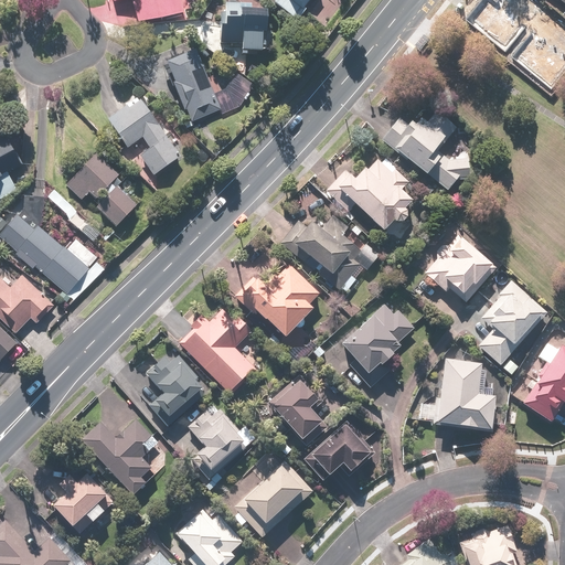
[(187,11),(183,0),(141,0),(135,2),(140,24),(187,11)]
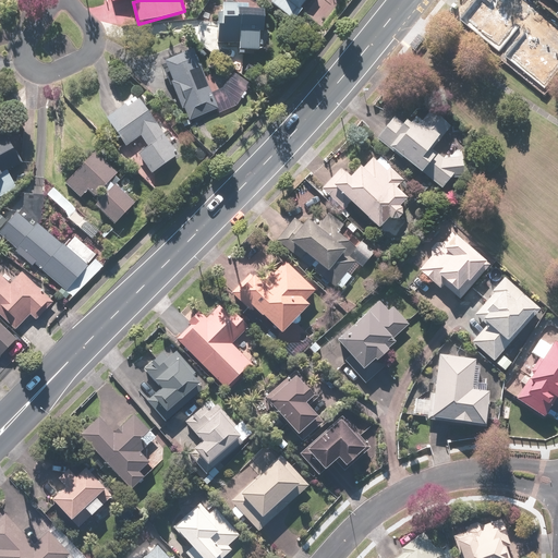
[(312,0),(270,0),(295,21),(312,0)]
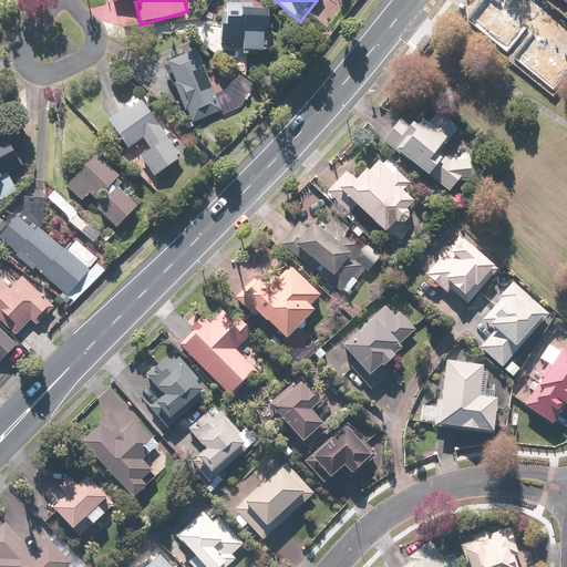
[(484,32),(506,50),(512,43),(513,44),(517,40),(526,48),(523,51),(546,69),(566,42),(563,39),(559,35),(566,24),(566,22),(557,14),(550,22),(546,19),(549,14),(531,0),(527,0),(518,12),(507,3),(484,32)]
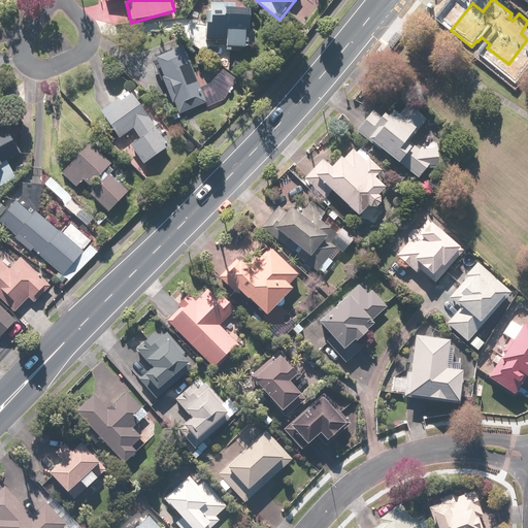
[(255,6),(217,5),(217,24),(210,24),(211,41),(230,41),(230,47),(250,47),(249,30),(255,30),(255,6)]
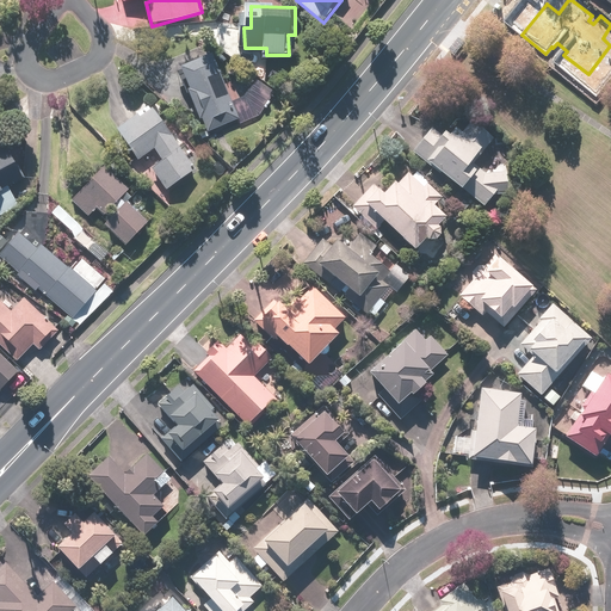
[(217,57),(185,68),(209,134),(240,122),(217,57)]
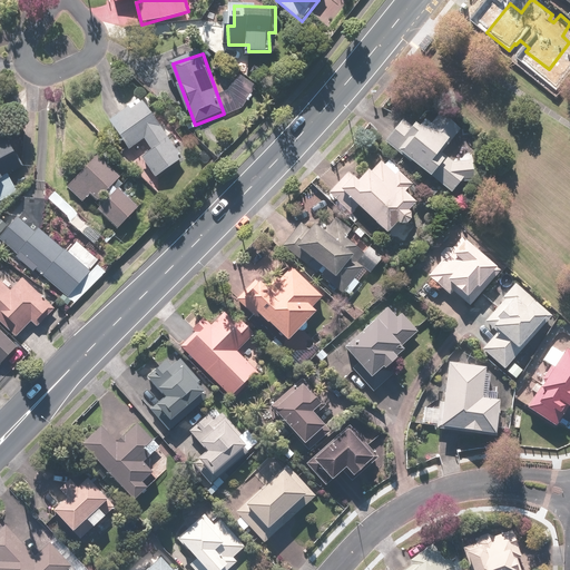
[(184,159),(146,99),(115,119),(133,148),(146,139),(153,149),(143,155),(156,177),(184,159)]
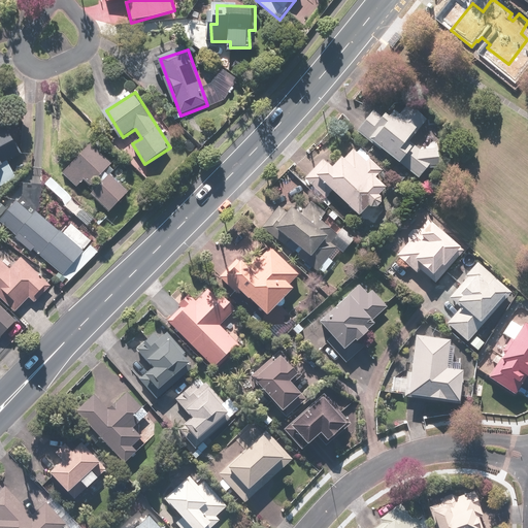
[(427,119),(408,103),(401,113),(392,106),(384,118),(374,110),(358,132),(421,177),(429,167),(439,167),(439,150),(422,149),(410,138),(418,128),(420,129),(427,119)]
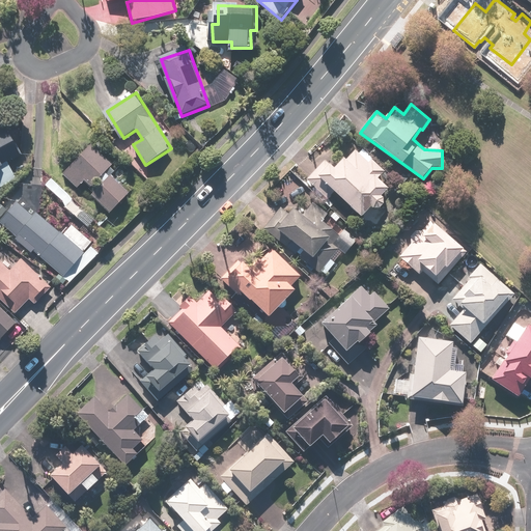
[(7,128),(0,131),(0,169),(3,168),(0,164),(21,152),(7,128)]
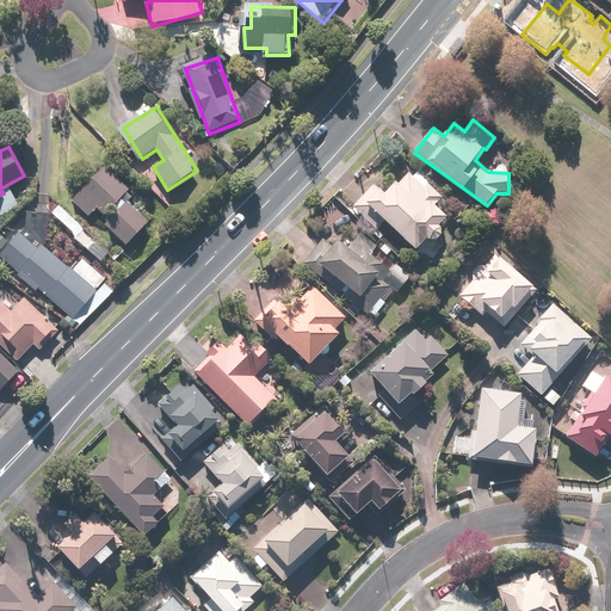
[(107,166),(73,201),(91,217),(99,209),(107,216),(115,209),(121,215),(110,226),(130,245),(152,222),(130,201),(128,204),(123,199),(131,191),(107,166)]
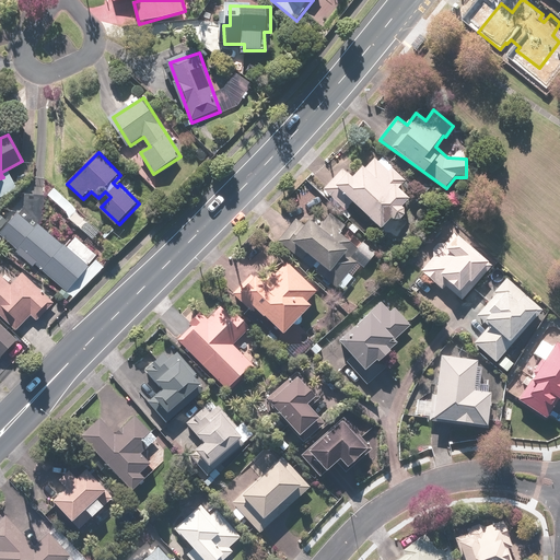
[(403,218),(407,214),(406,206),(412,198),(400,187),(407,181),(393,167),(392,170),(377,156),(368,167),(364,165),(356,175),(347,167),(325,188),(347,209),(354,200),(383,229),(393,218),(403,218)]
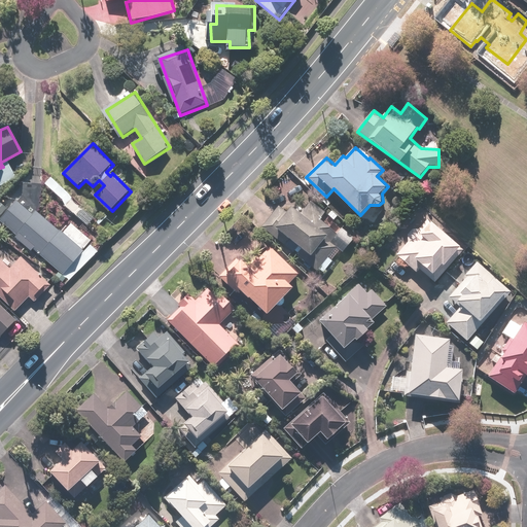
[(410,179),(398,170),(393,176),(405,185),(410,179)]
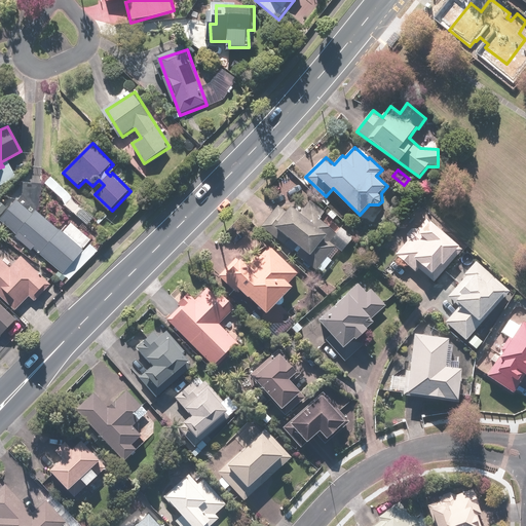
[(0,219),(0,223),(2,221),(64,274),(70,279),(99,251),(89,242),(91,240),(73,223),(64,232),(41,212),(42,184),(25,183),(24,195),(0,220),(0,219)]
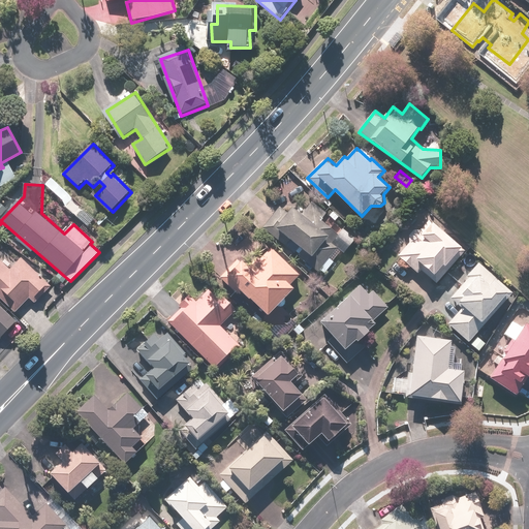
[(289,212),(282,205),(263,225),(285,245),(291,238),(303,248),(299,253),(318,271),(340,248),(345,252),(358,238),(345,226),(339,234),(322,218),(329,212),(314,198),(303,212),(296,206),(289,212)]
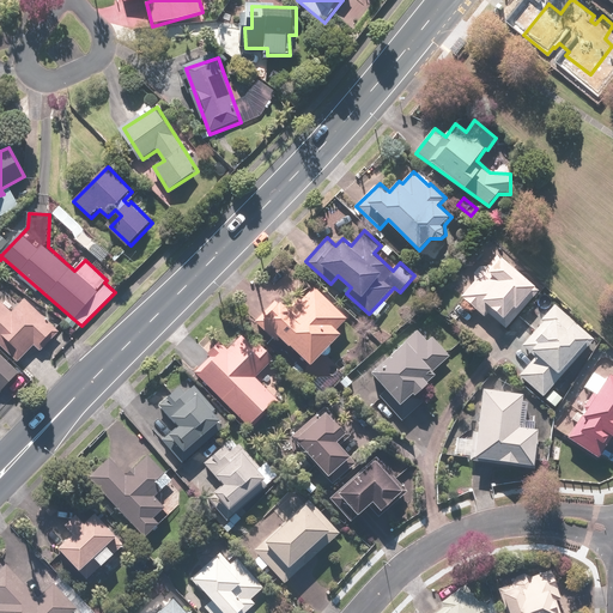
[(538,299),(507,267),(474,297),(507,329),(538,299)]
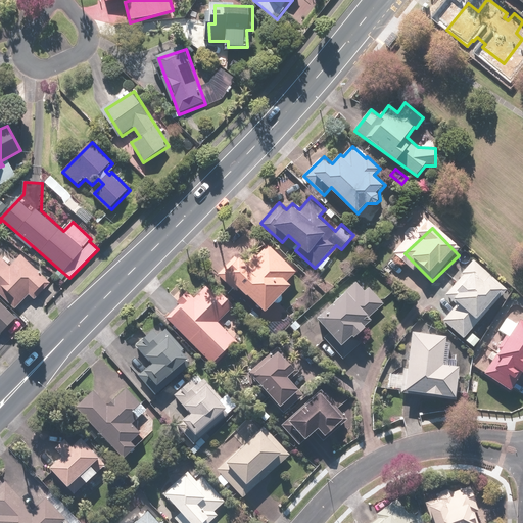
[(248,262),(239,253),(222,271),(265,313),(293,284),(288,279),(297,270),(269,241),(248,262)]
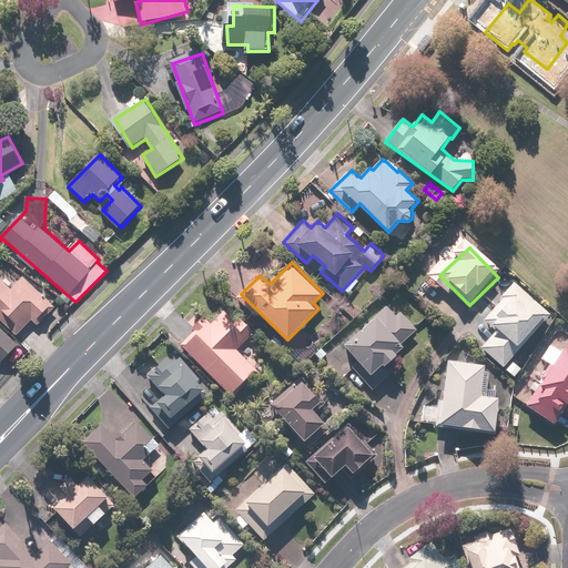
[(0,276),(0,318),(19,335),(33,320),(39,325),(57,307),(21,274),(19,276),(9,267),(0,276)]
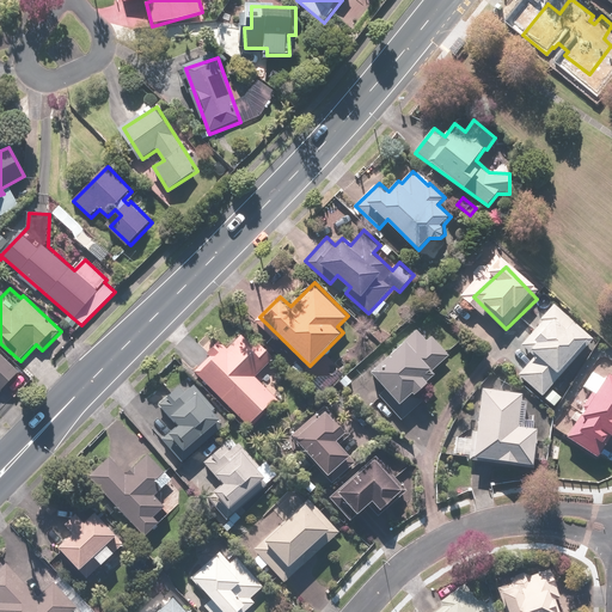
[(592,338),(554,304),(520,342),(536,355),(520,373),(544,393),(592,338)]
